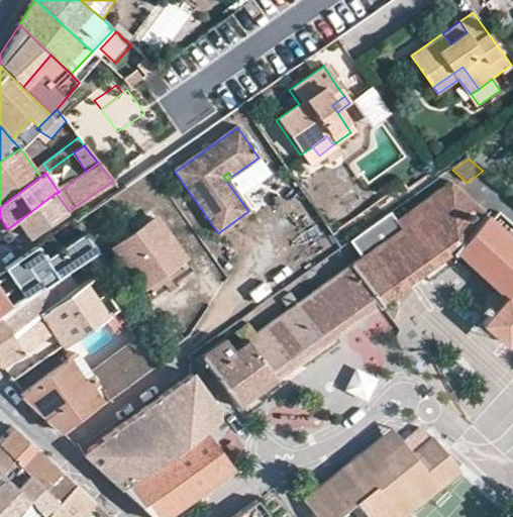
[(442,263),(456,253),(512,305),(512,237),(467,195),(451,182),(397,221),(391,213),(351,241),(363,256),(355,262),(308,295),(231,349),(224,339),(200,357),(207,367),(236,408),(312,353),(385,303),(403,290),(442,263)]
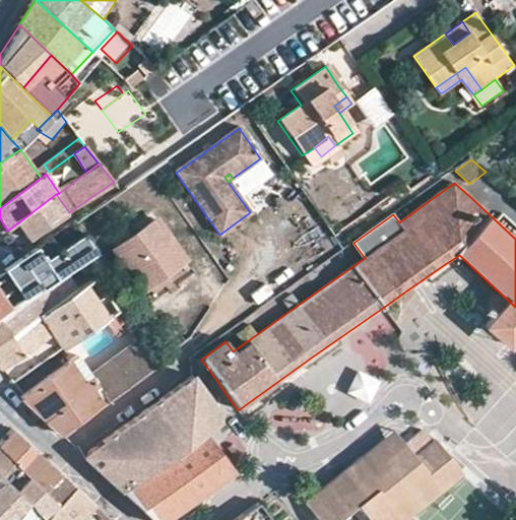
[(18,222),(30,241),(69,212),(56,194),(18,222)]
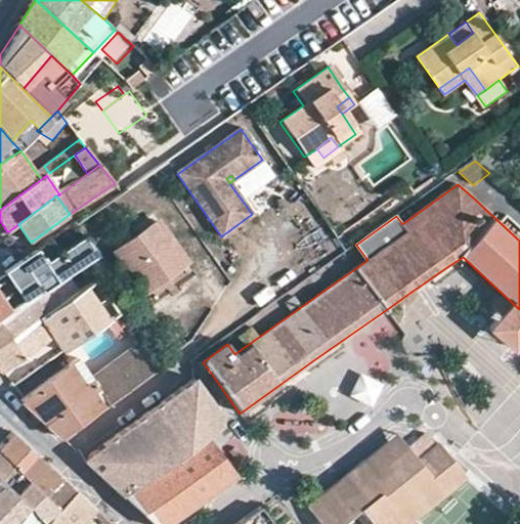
[(196,266),(163,222),(119,254),(152,298),(196,266)]
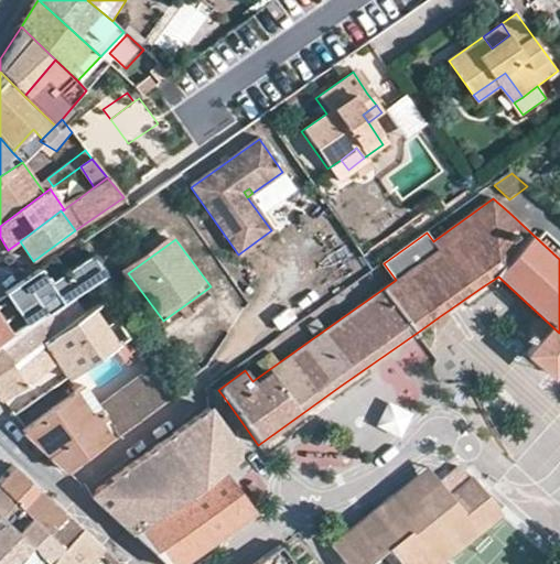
[(93,250),(82,259),(97,281),(108,272),(93,250)]
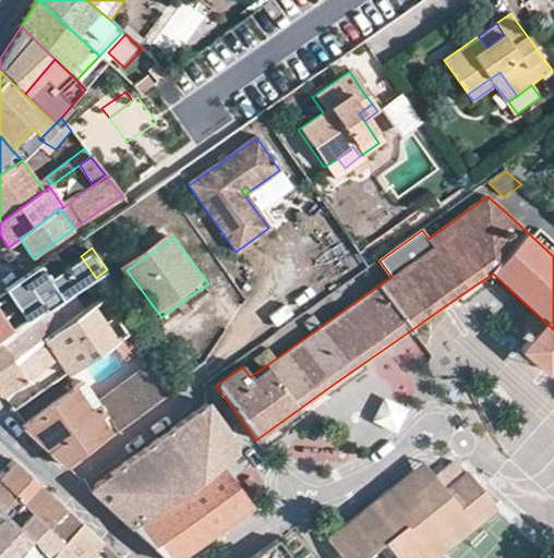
[(53,254),(52,255),(22,276),(46,312),(77,291),(88,282),(92,280),(96,278),(81,256),(67,266),(65,264),(62,266),(53,254)]
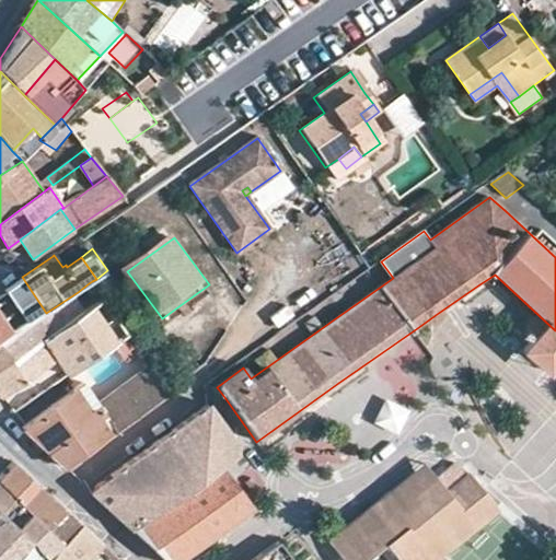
[(35,321),(46,313),(22,277),(6,290),(7,291),(0,295),(0,311),(16,333),(35,321)]
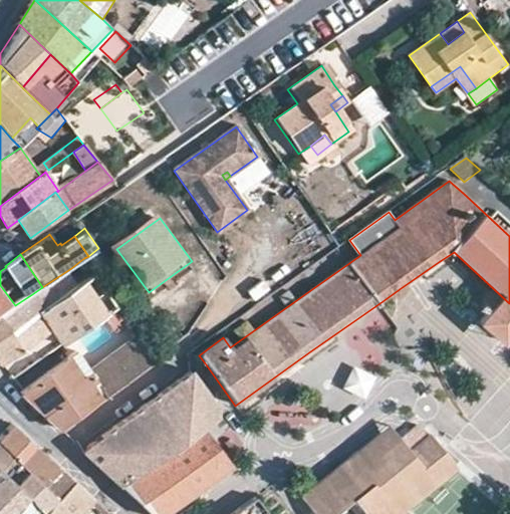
[(452,279),(440,261),(401,288),(414,306),(452,279)]
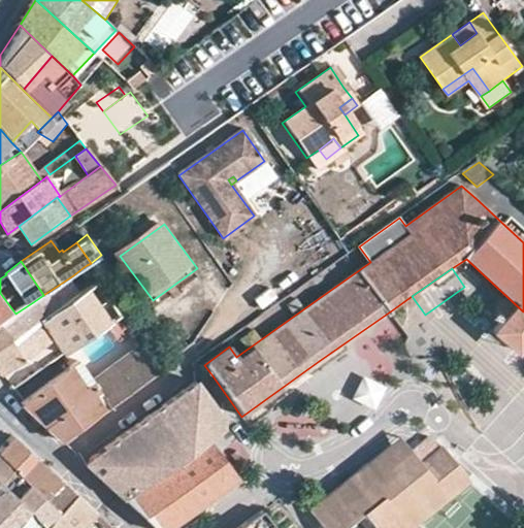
[(0,369),(15,393),(124,321),(101,287),(57,316),(43,295),(33,302),(15,314),(0,323),(0,369)]
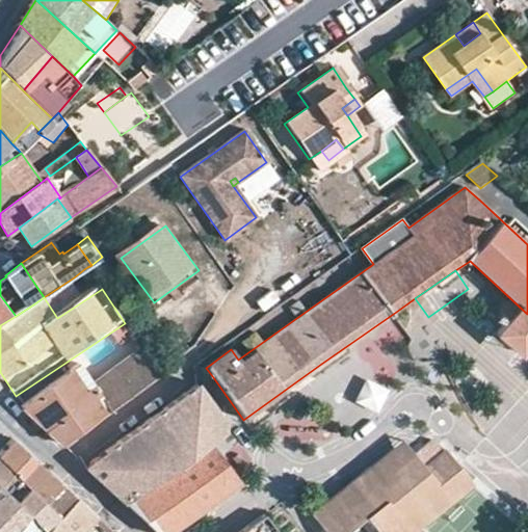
[(0,325),(16,316),(0,295),(0,325)]
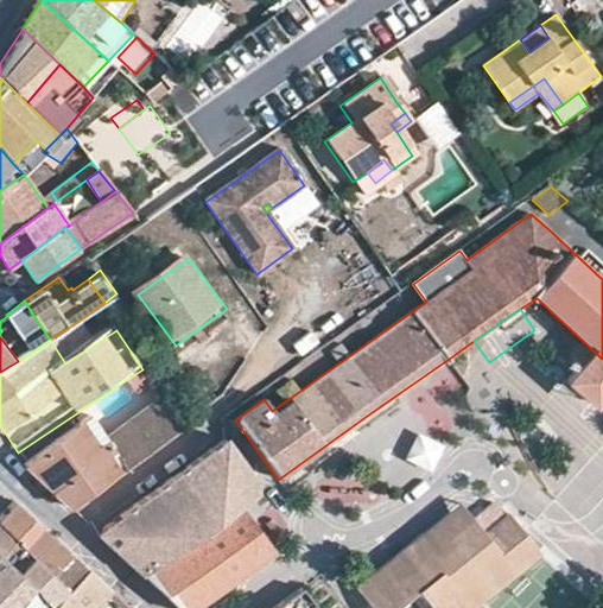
[(602,371),(582,393),(596,409),(602,400),(602,371)]
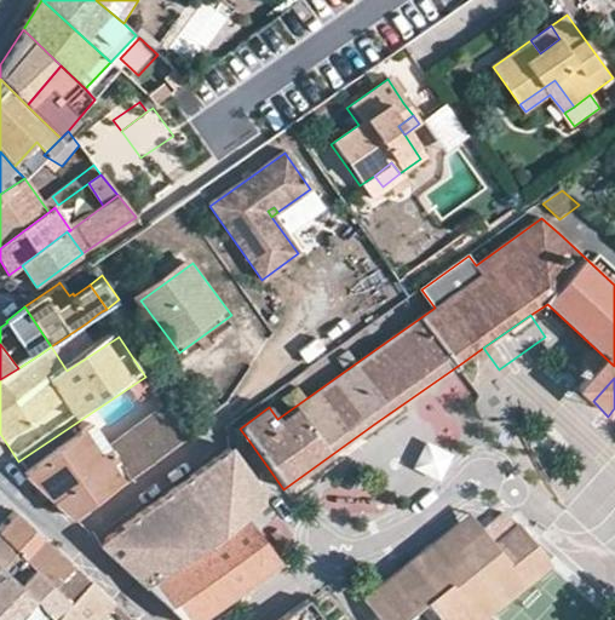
[(109,447),(128,478),(189,435),(167,406),(109,447)]
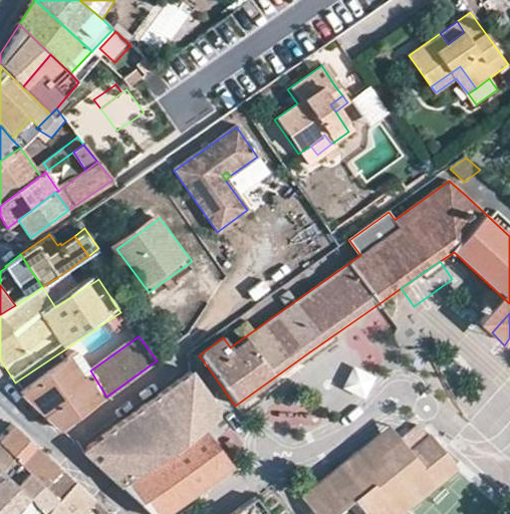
[(90,370),(78,351),(23,393),(62,429),(106,397),(90,370)]
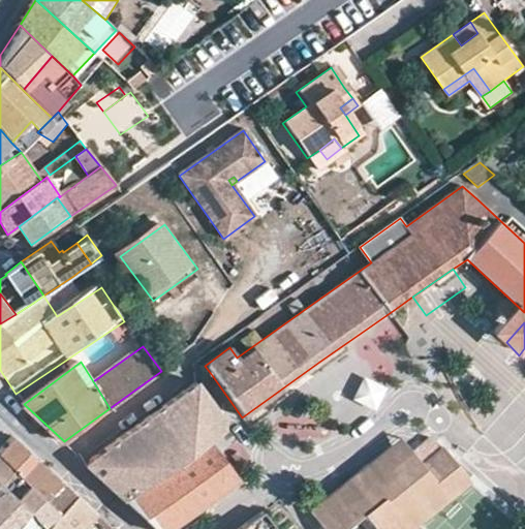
[(234,424),(203,380),(190,389),(180,397),(211,440),(212,440),(234,424)]
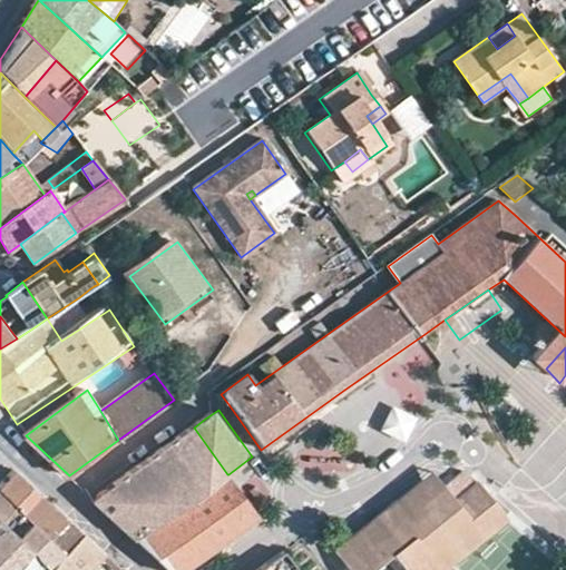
[(227,474),(194,428),(191,429),(173,442),(194,467),(120,517),(124,520),(129,514),(135,519),(126,528),(137,539),(225,475),(227,474)]
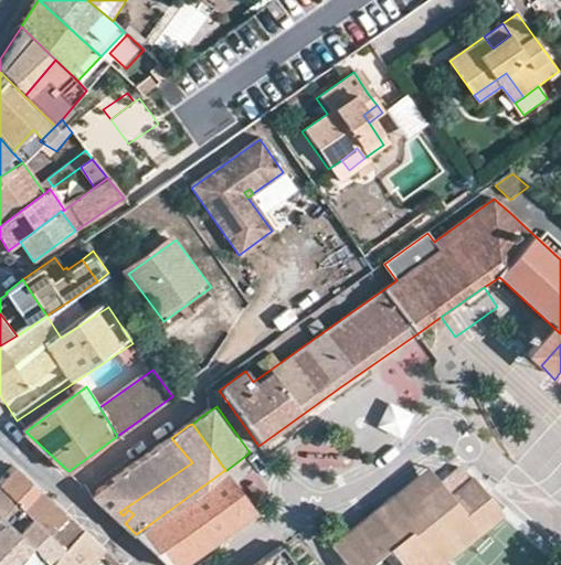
[(192,462),(171,438),(115,478),(120,486),(117,489),(113,486),(104,486),(99,491),(99,497),(104,504),(109,508),(115,508),(119,512),(192,462)]
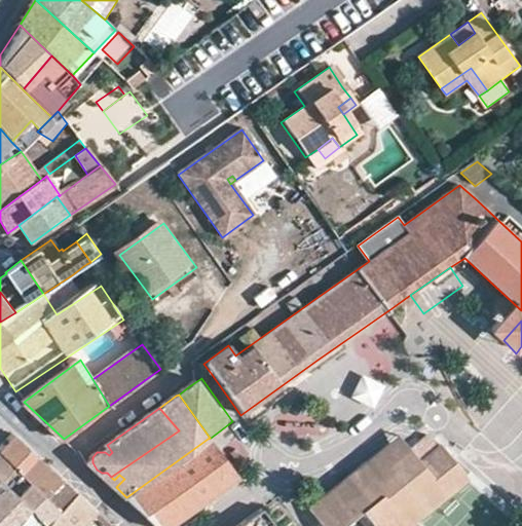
[(14,434),(0,449),(0,451),(43,493),(62,478),(52,470),(30,448),(14,434)]
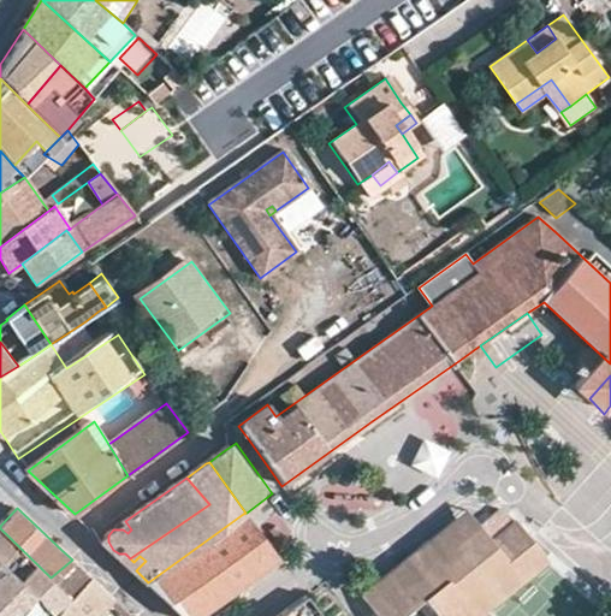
[(461,554),(454,545),(478,527),(466,510),(427,542),(446,566),(461,554)]
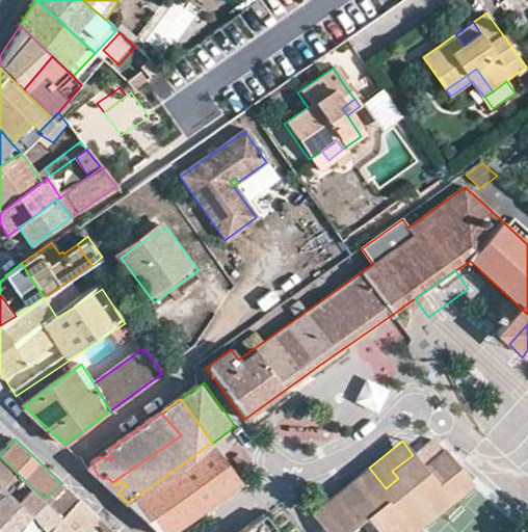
[(128,503),(158,531),(169,531),(193,516),(222,496),(243,482),(212,443),(128,503)]
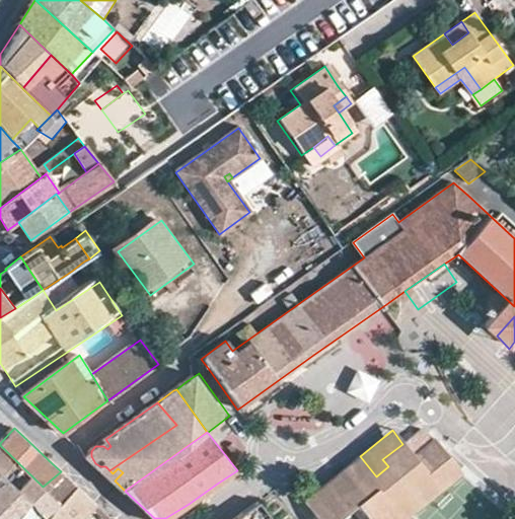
[(316,518),(339,518),(356,506),(367,518),(407,518),(415,513),(461,473),(441,449),(433,439),(413,455),(402,444),(382,459),(388,466),(376,476),(360,456),(303,502),(316,518)]
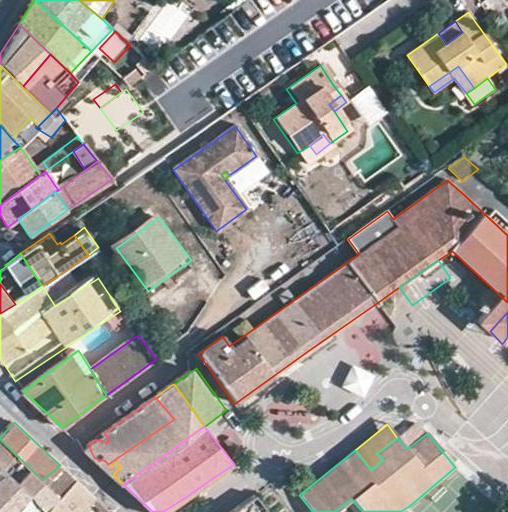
[(0,439),(0,466),(45,509),(57,496),(42,480),(0,439)]
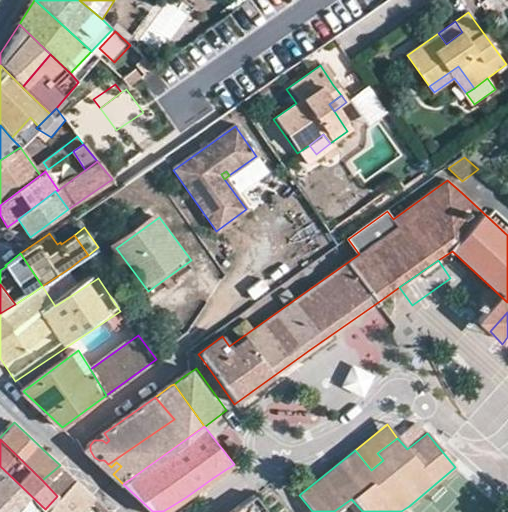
[(75,478),(60,465),(42,480),(57,496),(59,495),(75,478)]
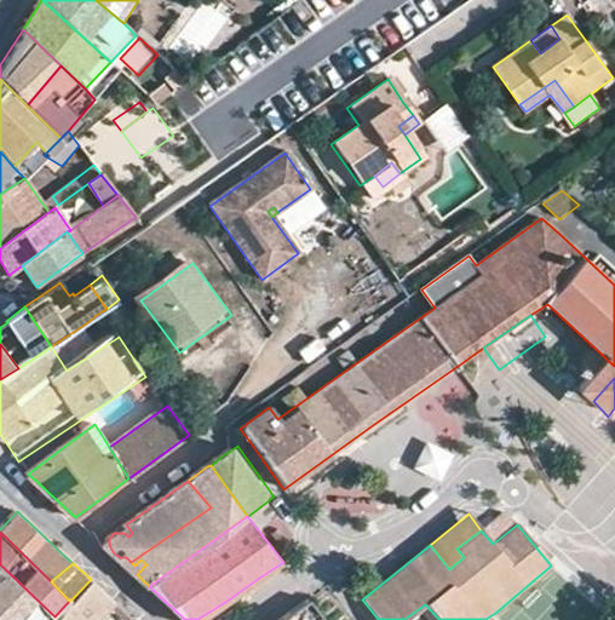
[(51,619),(55,616),(0,564),(0,619),(49,619),(50,619),(51,619)]
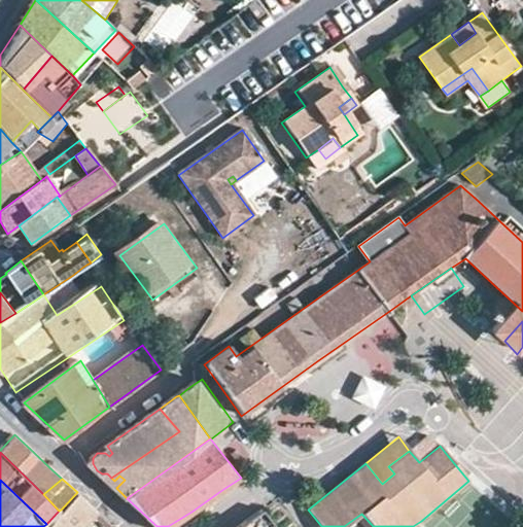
[(81,526),(96,512),(77,492),(61,510),(59,511),(46,524),(43,526),(42,526),(41,526),(81,526)]
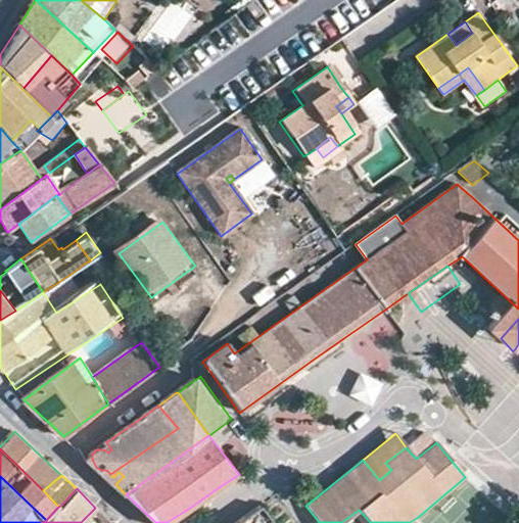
[(275,522),(264,507),(239,522),(275,522)]
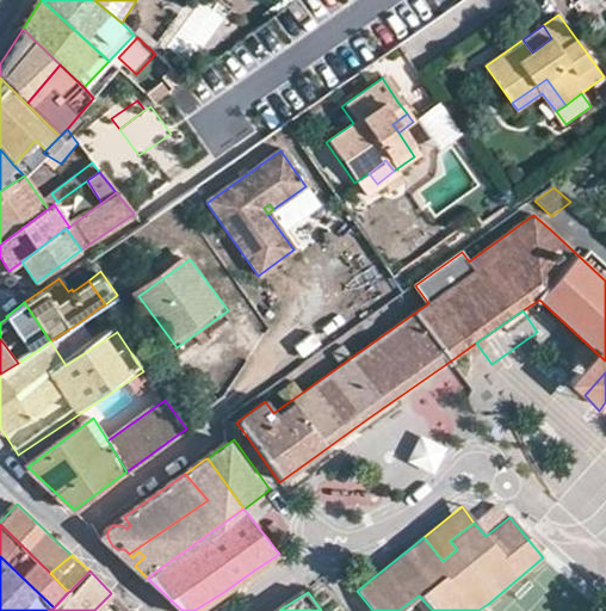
[(128,610),(111,593),(94,610),(128,610)]
